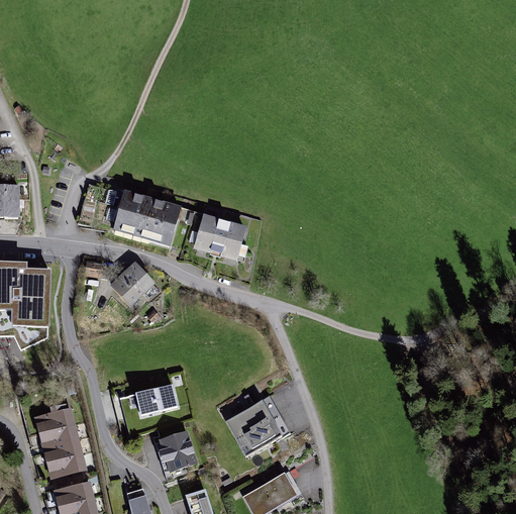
[(180,208),(89,182),(77,221),(114,228),(114,229),(169,245),(180,208)]
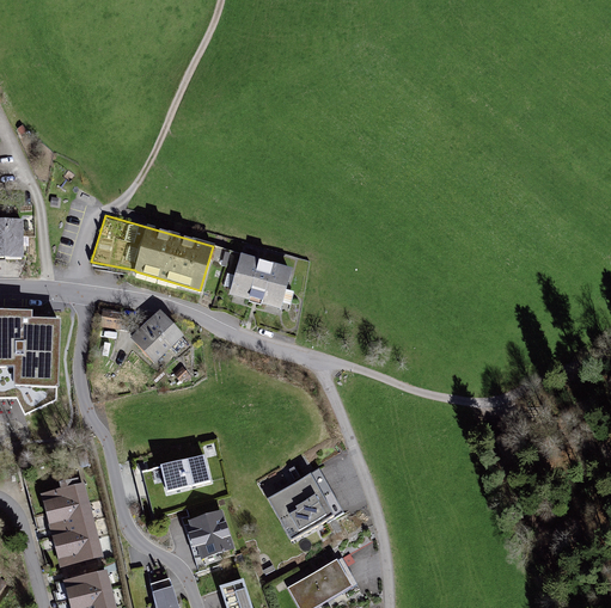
[(20,220),(0,219),(0,256),(20,256),(20,220)]
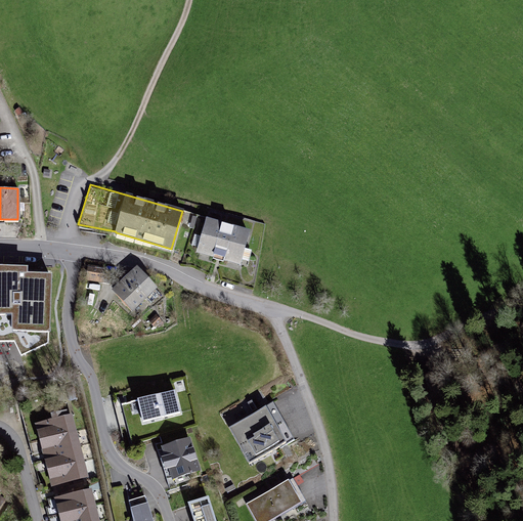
[(248,230),(206,219),(198,248),(240,260),(248,230)]
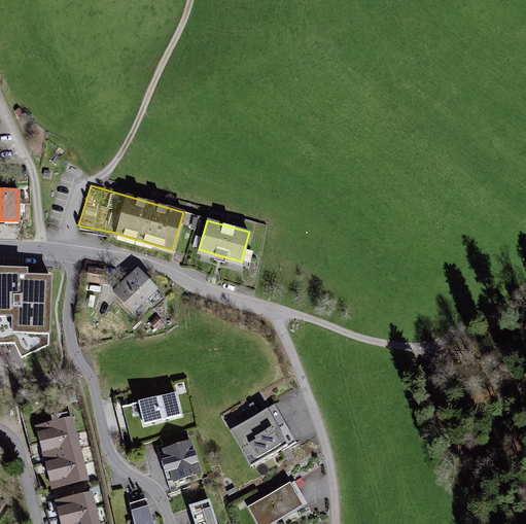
[(0,339),(29,340),(34,349),(47,342),(50,276),(26,275),(26,269),(0,267),(0,339)]
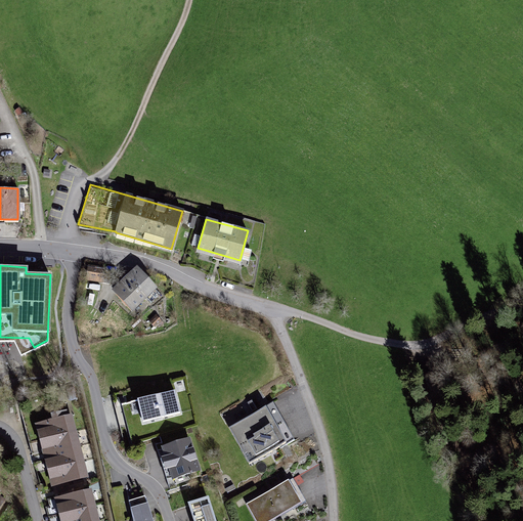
[(102,267),(89,265),(88,275),(100,277),(102,267)]
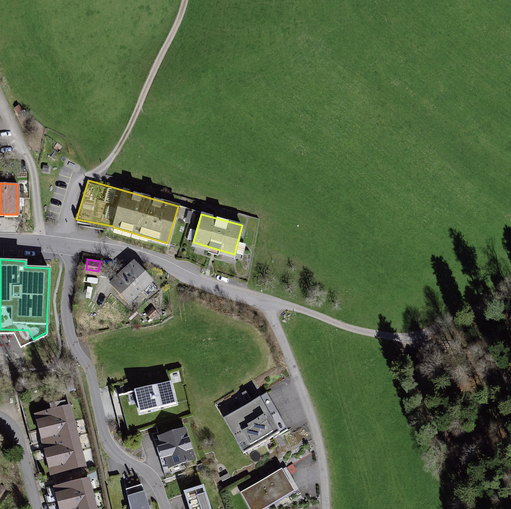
[(125,269),(142,288),(147,293),(156,285),(134,261),(125,269)]
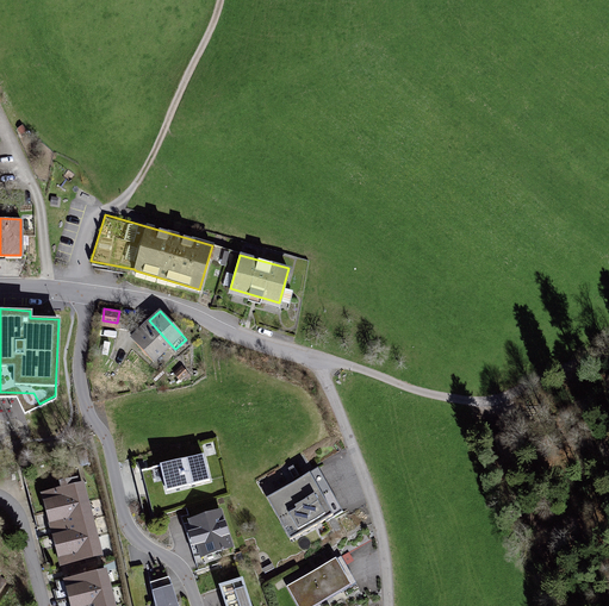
[(129,313),(119,312),(117,325),(126,326),(129,313)]
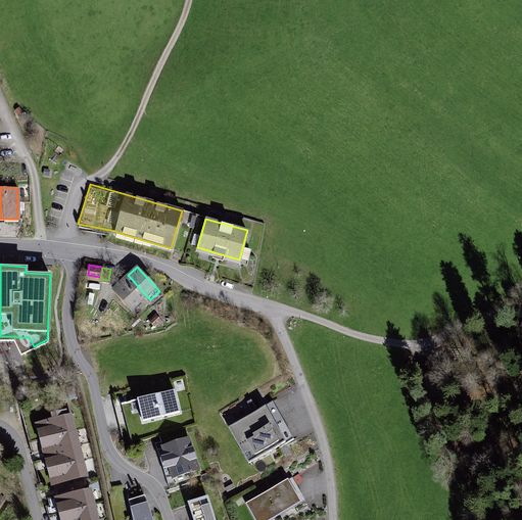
[(145,294),(128,275),(113,288),(131,306),(145,294)]
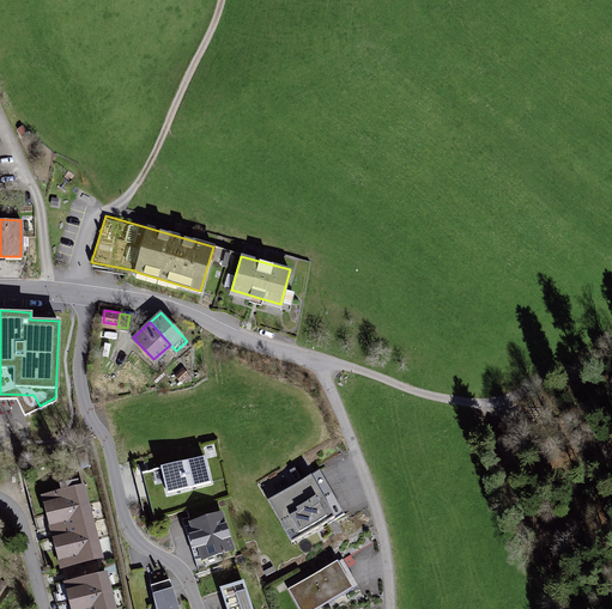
[(180,378),(187,372),(183,367),(176,373),(180,378)]
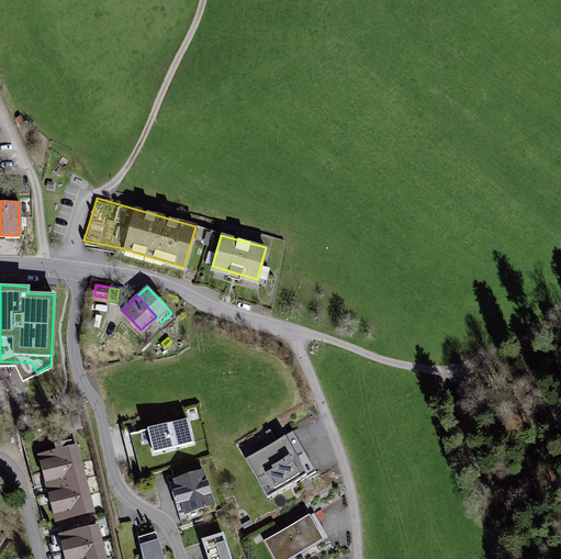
[(187,417),(130,432),(136,455),(192,440),(187,417)]
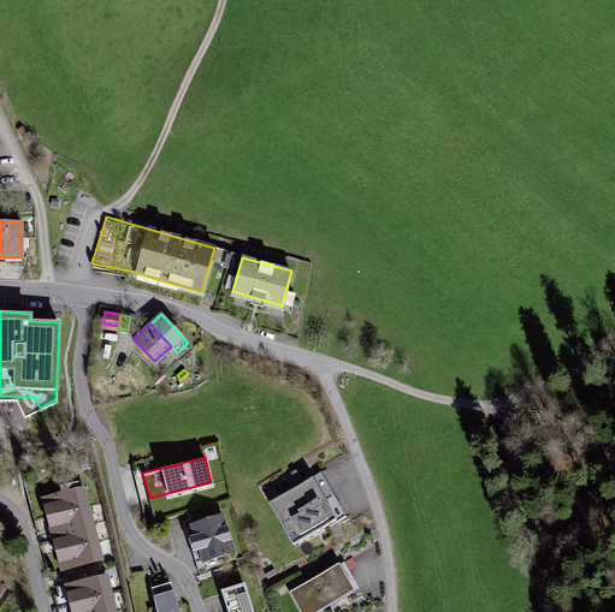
[(281,523),(333,493),(320,469),(302,480),(303,481),(268,500),(281,523)]
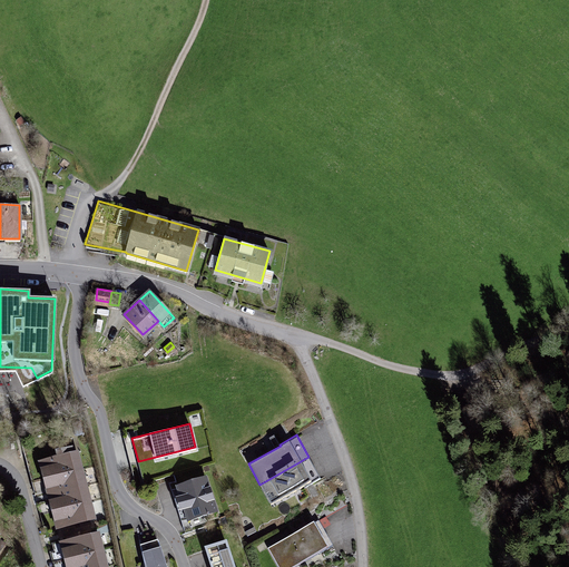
[(58,455),(42,459),(47,476),(80,467),(76,450),(72,451),(70,445),(56,449),(58,455)]
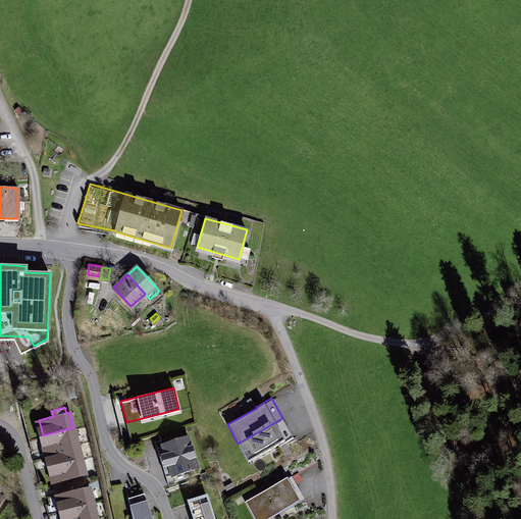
[(282,418),(238,444),(248,460),(276,444),(277,445),(293,435),(282,418)]
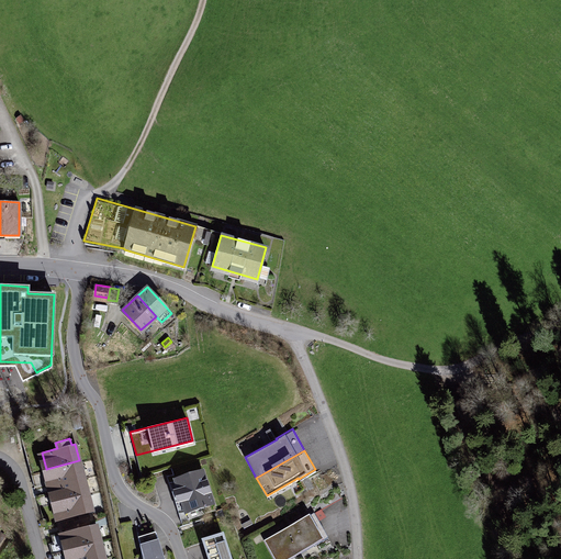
[(79,460),(46,469),(51,484),(83,476),(79,460)]
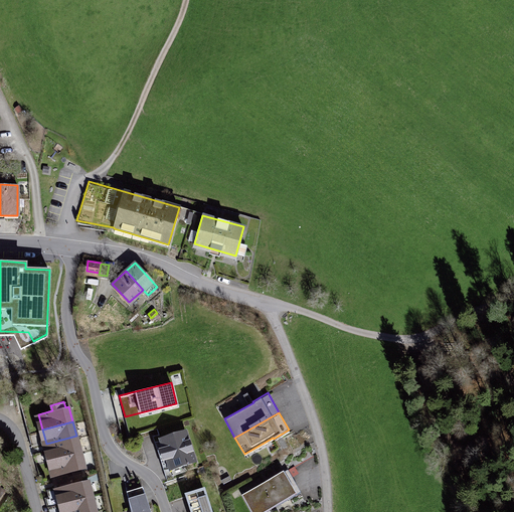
[(185,430),(160,438),(169,468),(194,460),(185,430)]
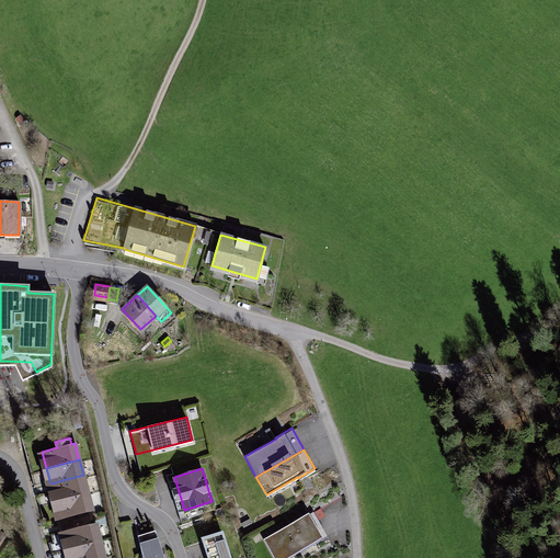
[(83,475),(50,484),(55,500),(88,491),(83,475)]
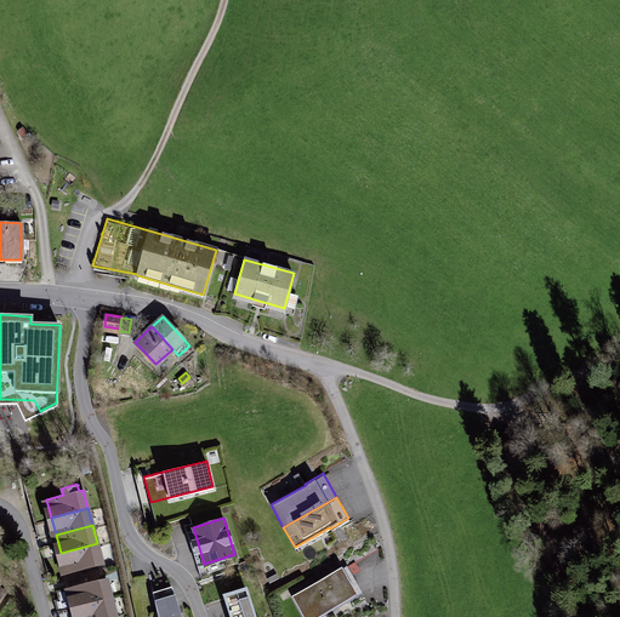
[(97,543),(61,553),(66,571),(102,561),(97,543)]
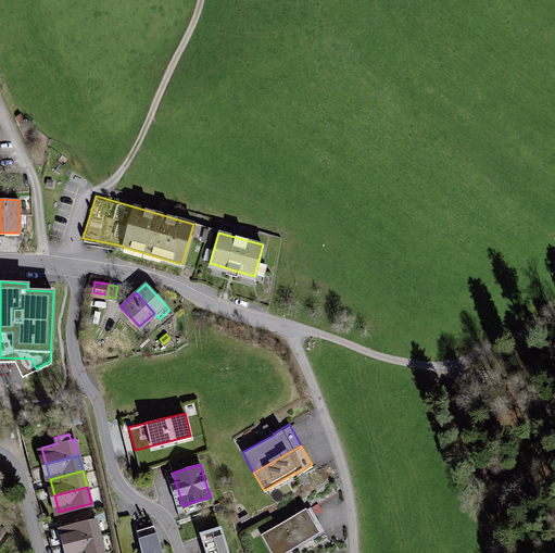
[(310,505),(261,532),(272,552),(281,552),(324,529),(310,505)]
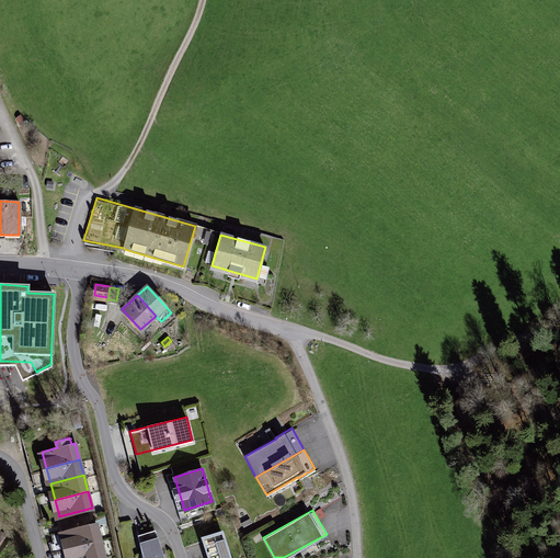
[(95,523),(63,532),(67,547),(100,538),(95,523)]
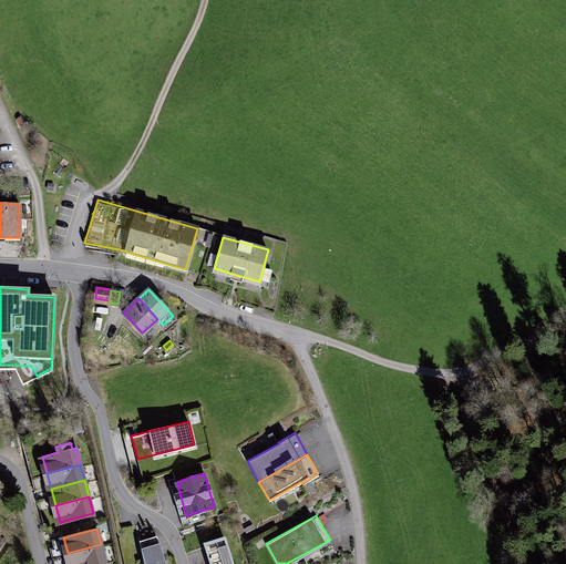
[(153,535),(139,540),(143,563),(165,563),(160,542),(155,543),(153,535)]
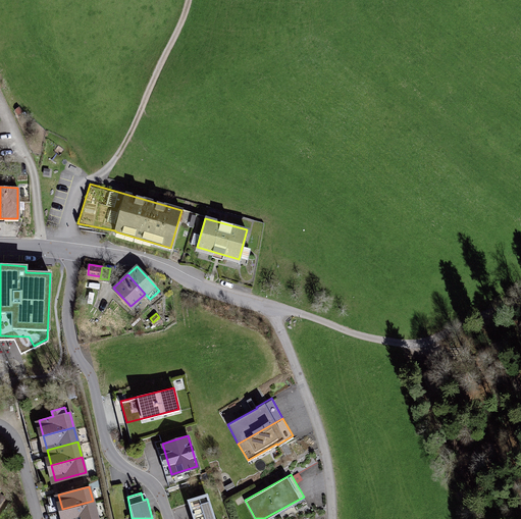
[(214,518),(206,494),(188,500),(193,518),(214,518)]
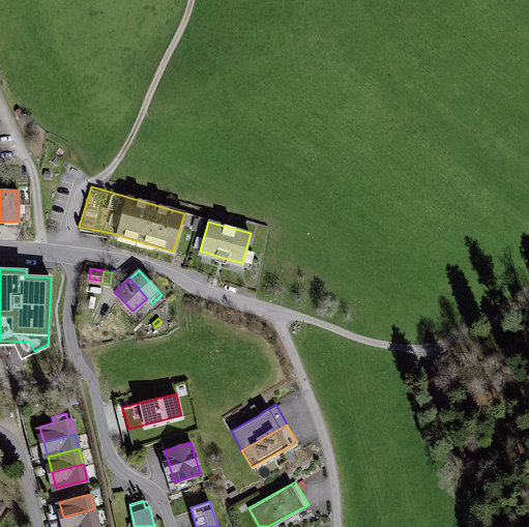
[(94,508),(63,517),(65,526),(86,526),(98,524),(94,508)]
